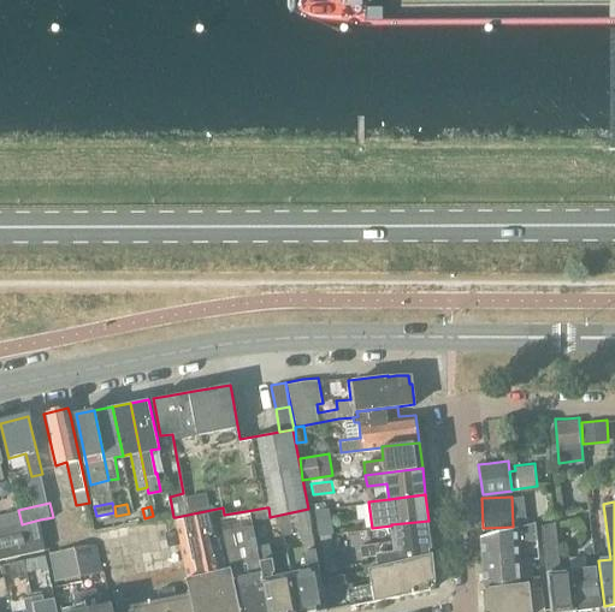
[(319,534),(320,534),(331,533),(333,533),(329,506),(315,509),(319,534)]
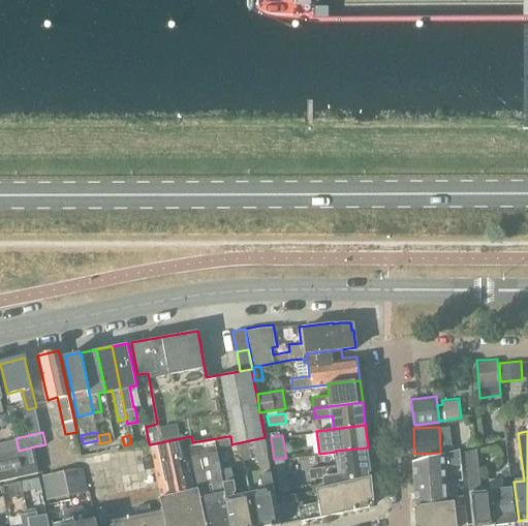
[(166,525),(206,525),(199,496),(189,443),(192,442),(191,436),(151,444),(163,508),(166,525)]
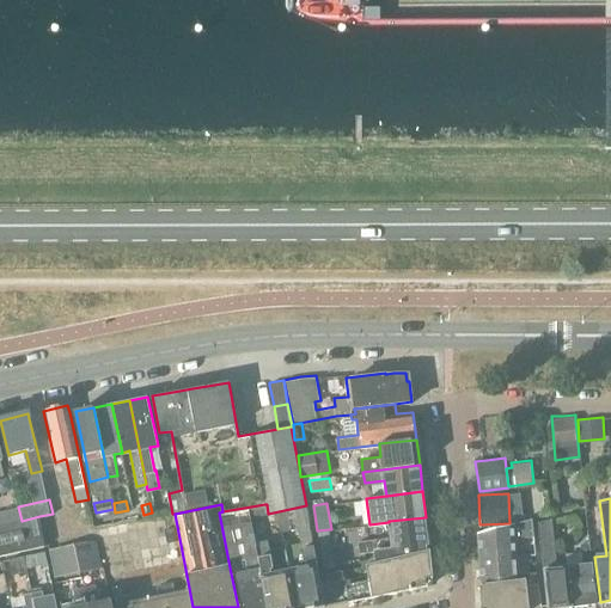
[(264,504),(251,507),(268,607),(297,607),(286,545),(272,548),(269,540),(268,540),(263,511),(266,511),(264,504)]
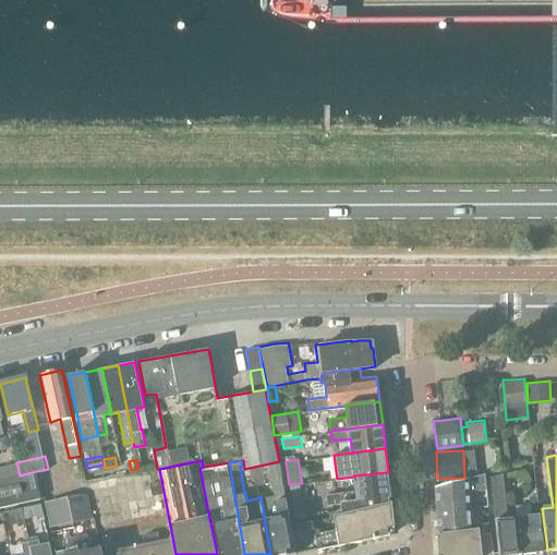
[(275,495),(261,497),(270,554),(282,554),(297,552),(290,522),(279,461),(254,467),(257,484),(271,482),(275,495)]
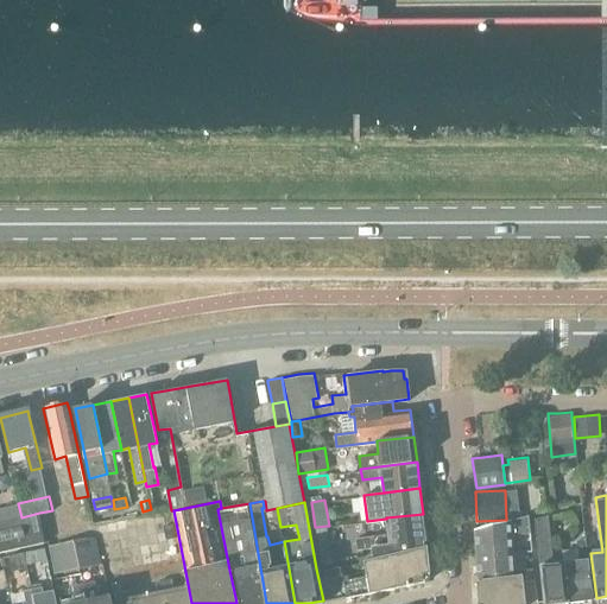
[(0,507),(0,521),(21,517),(18,503),(0,507)]
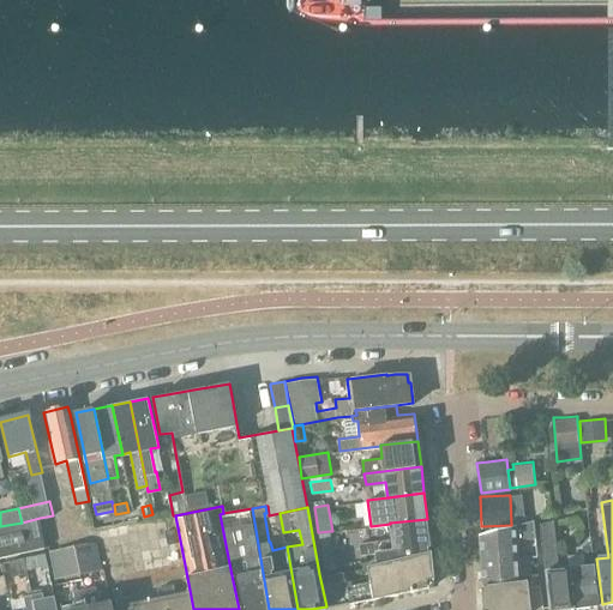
[(220,514),(232,575),(239,609),(269,609),(252,508),(223,513),(220,514)]
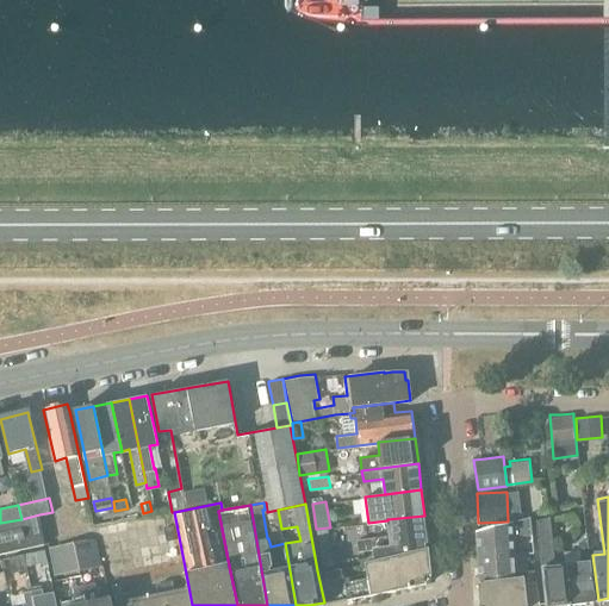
[(22,519),(0,523),(0,553),(44,543),(39,514),(22,519)]
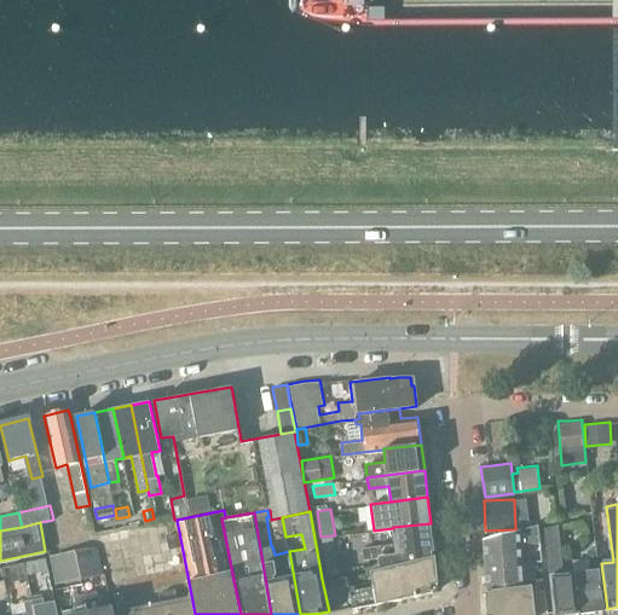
[(393,527),(393,528),(396,543),(362,546),(363,558),(382,556),(383,566),(432,556),(431,550),(433,550),(431,523),(393,527)]
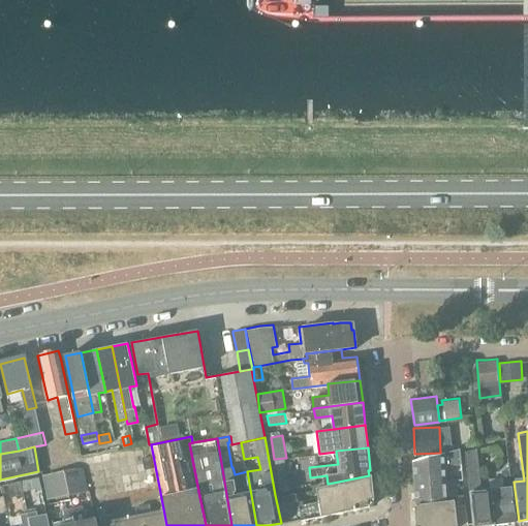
[(413,460),(415,483),(447,481),(446,465),(462,464),(460,449),(445,452),(413,460)]
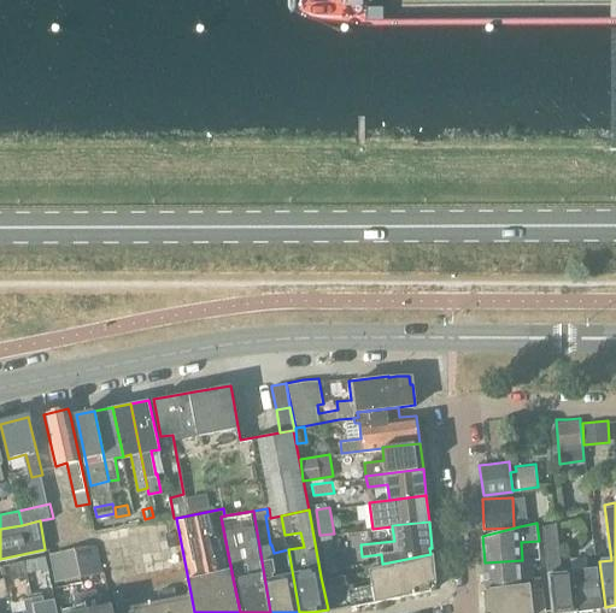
[(578,611),(573,570),(561,571),(558,546),(557,546),(553,524),(543,525),(550,594),(552,612),(578,611)]
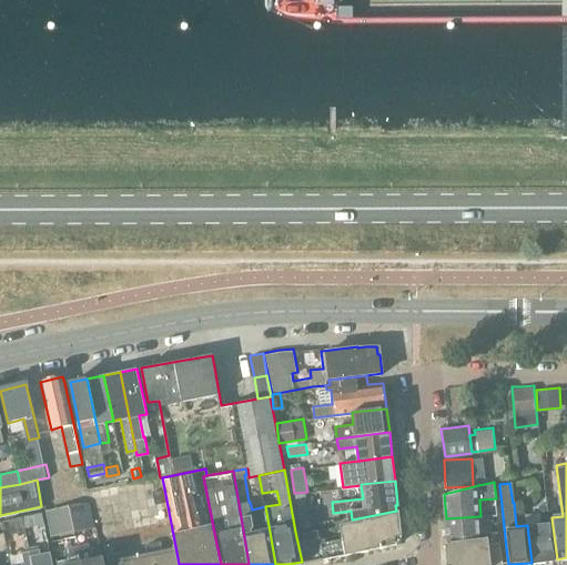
[(310,521),(305,492),(295,493),(300,522),(310,521)]
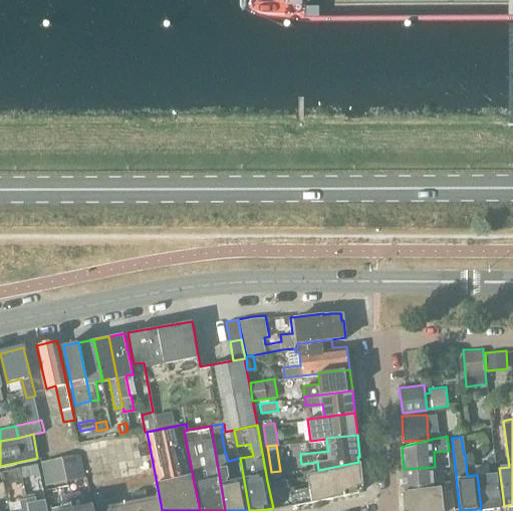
[(64,456),(69,480),(86,476),(81,452),(64,456)]
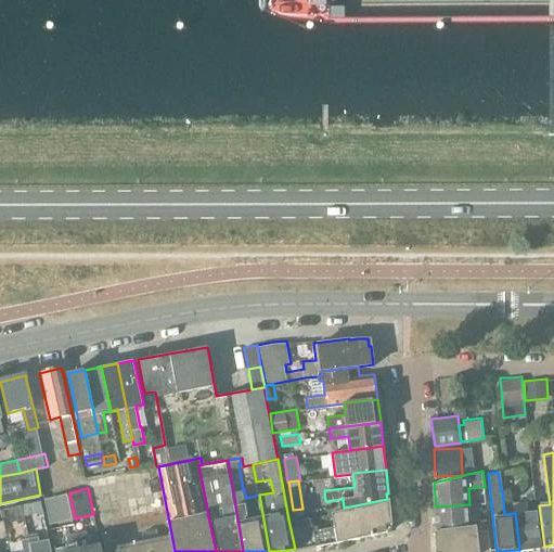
[(519,550),(540,547),(536,505),(533,490),(526,493),(528,512),(515,513),(519,550)]
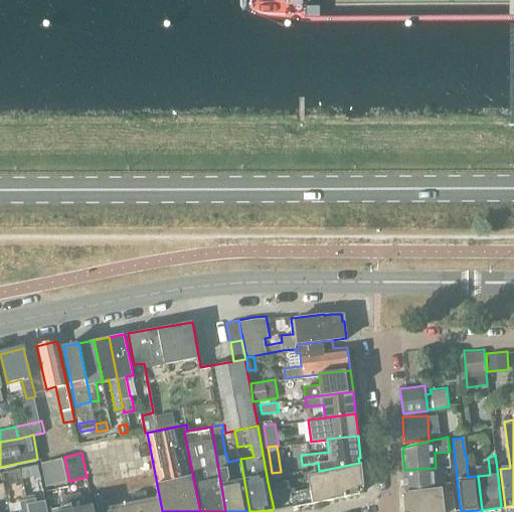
[(47,485),(56,483),(69,481),(64,457),(43,461),(47,485)]
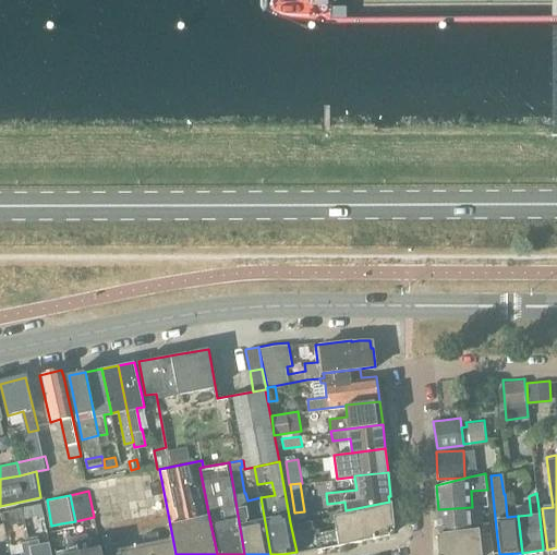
[(389,502),(346,510),(334,514),(337,529),(315,532),(312,517),(290,522),(297,552),(390,533),(395,528),(391,502),(389,502)]
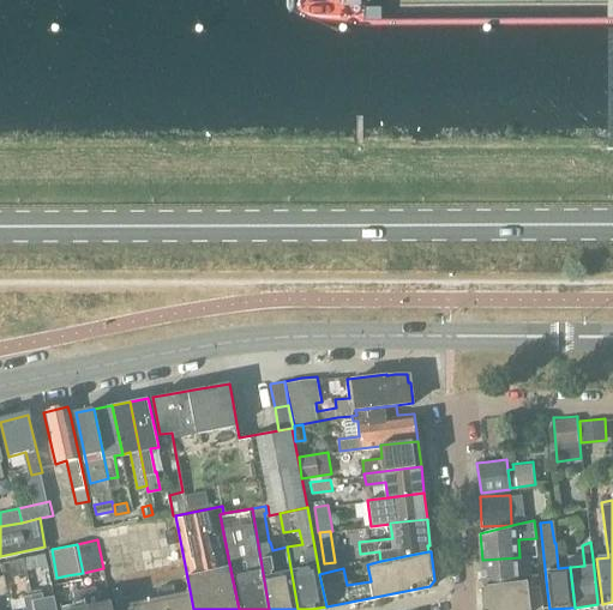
[(46,554),(24,559),(26,569),(41,567),(41,569),(49,567),(46,554)]
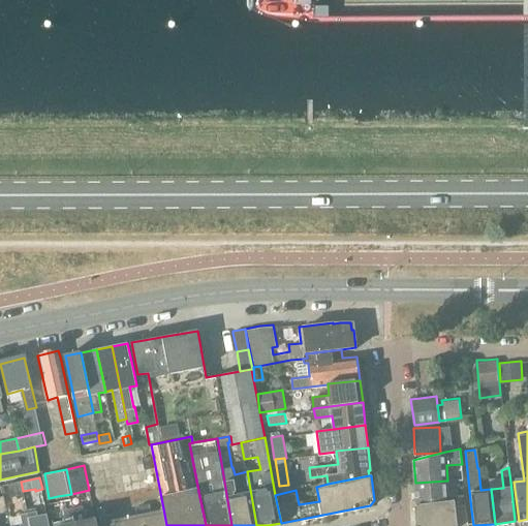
[(416,504),(448,501),(447,481),(415,483),(416,504)]
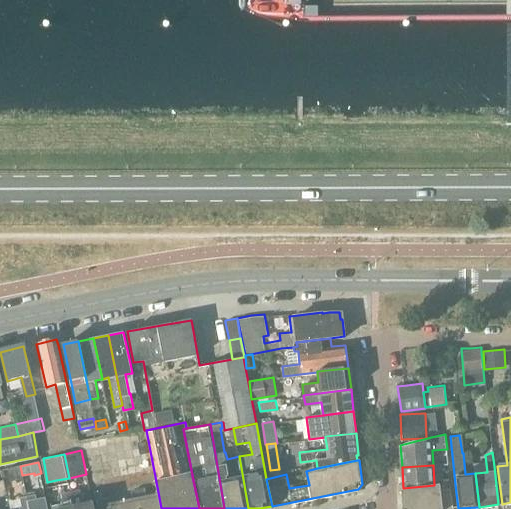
[(8,468),(11,480),(23,478),(22,475),(20,466),(8,468)]
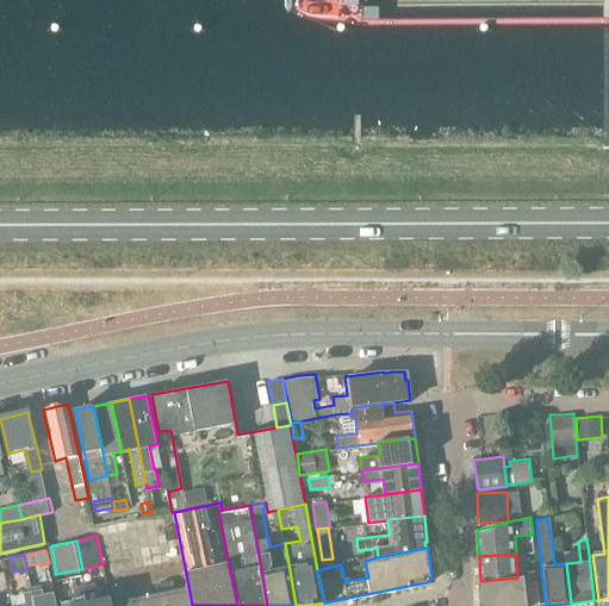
[(524,576),(517,578),(480,581),(482,605),(540,605),(538,587),(526,589),(524,576)]
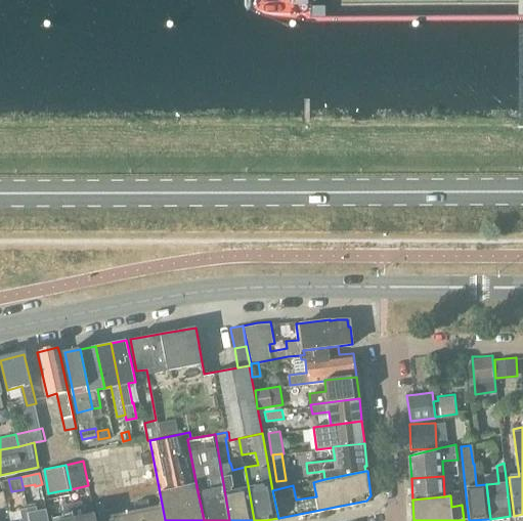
[(96,520),(95,513),(85,515),(82,498),(73,501),(77,520),(96,520)]
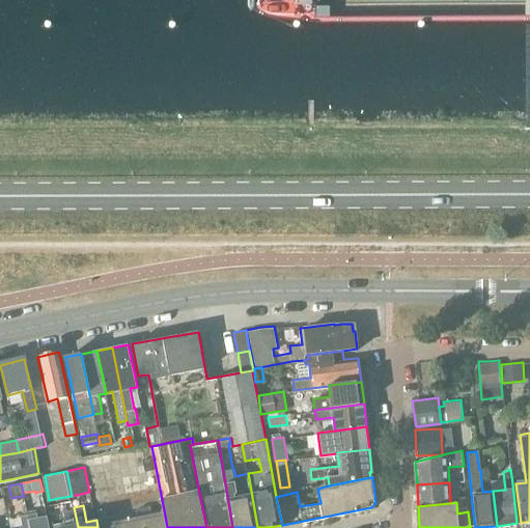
[(143,506),(147,527),(167,527),(164,510),(151,512),(149,505),(143,506)]
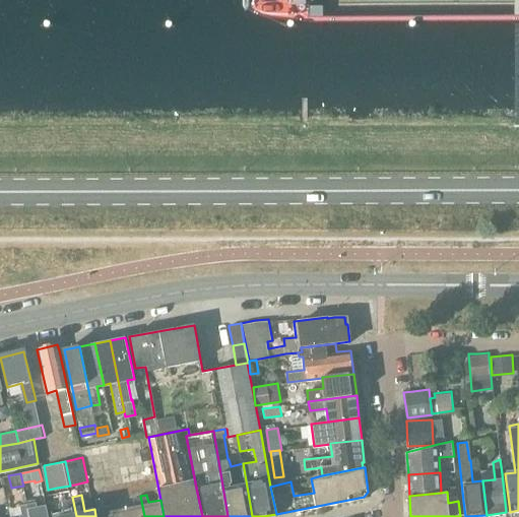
[(121,516),(120,508),(108,510),(106,496),(96,498),(101,516),(121,516)]
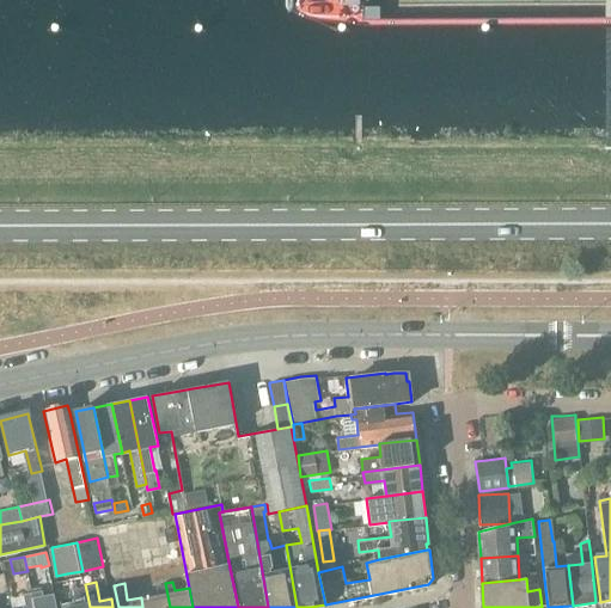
[(142,607),(170,607),(165,583),(157,584),(158,594),(141,597),(142,607)]
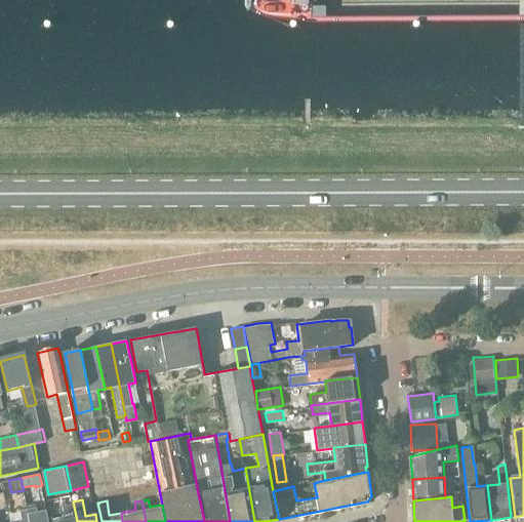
[(77,521),(73,502),(64,504),(67,520),(58,521),(77,521)]
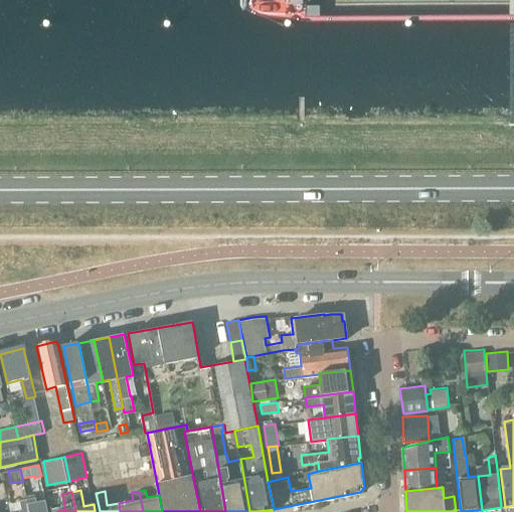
[(27,500),(29,511),(47,511),(45,499),(36,501),(35,493),(26,495),(27,500)]
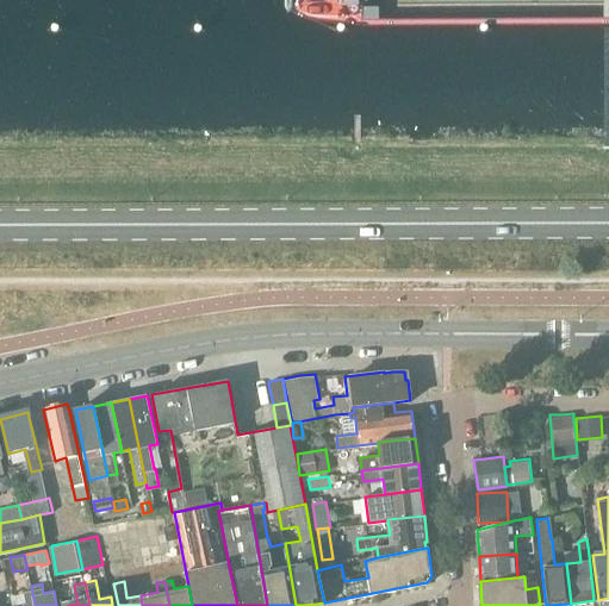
[(35,605),(32,592),(23,594),(25,603),(20,604),(20,605),(35,605)]
